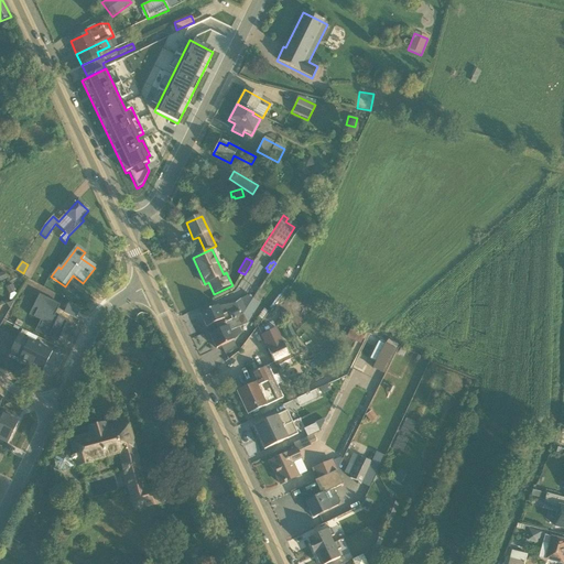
[(206,328),(215,324),(216,327),(241,315),(250,301),(245,296),(234,304),(217,306),(199,315),(206,328)]
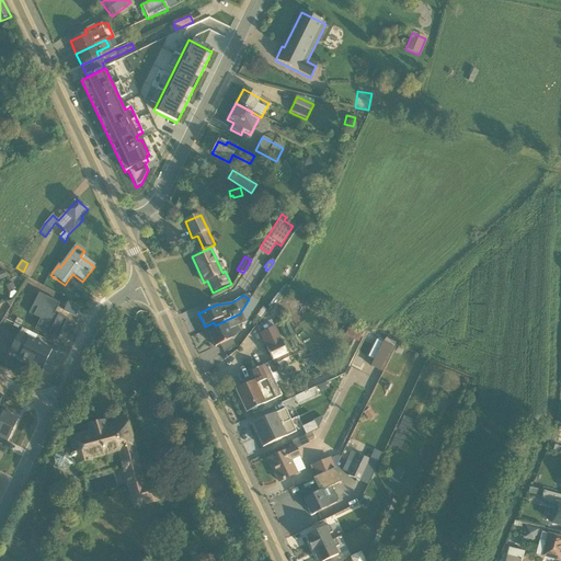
[(239,332),(238,325),(244,322),(255,304),(249,299),(240,313),(215,325),(217,329),(207,334),(215,348),(235,339),(239,332)]
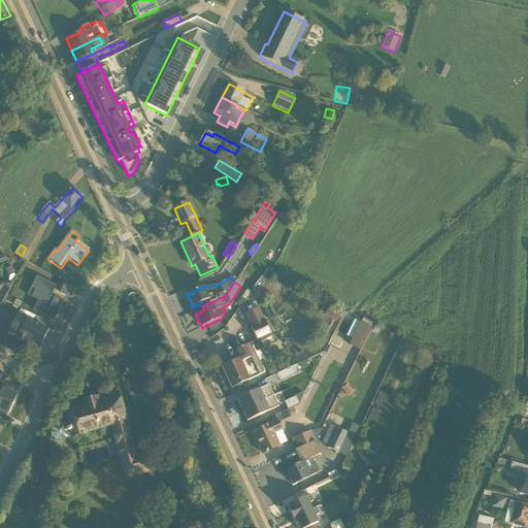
[(73,289),(63,285),(60,293),(69,297),(73,289)]
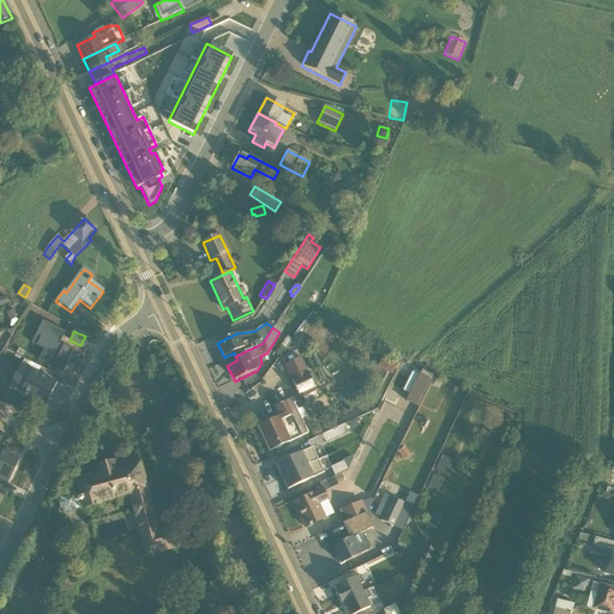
[(383,355),(377,368),(391,374),(397,362),(383,355)]
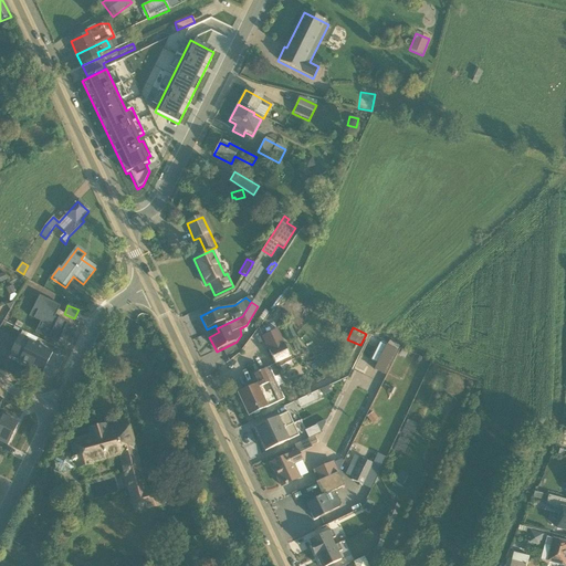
[(263,345),(274,368),(293,359),(279,329),(260,337),(263,345)]
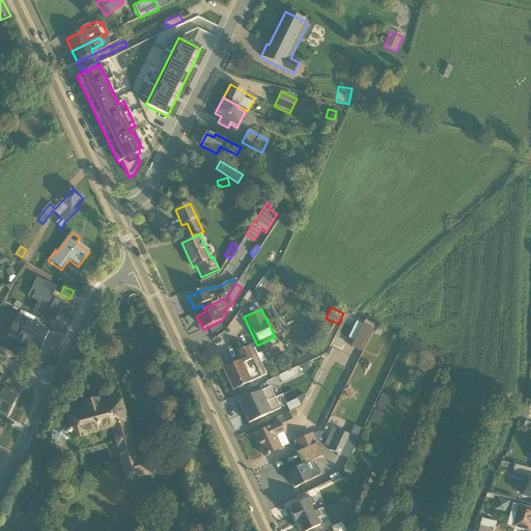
[(39,351),(49,332),(17,316),(8,334),(18,338),(17,339),(39,351)]
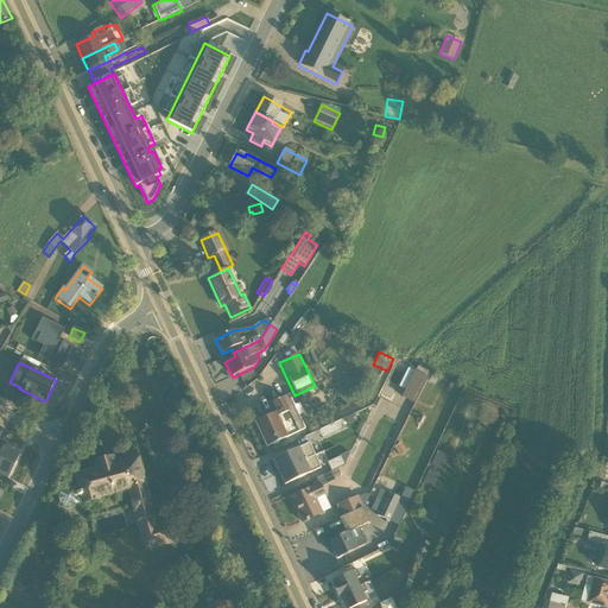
[(409,369),(399,388),(405,391),(401,398),(413,404),(429,372),(418,367),(415,373),(409,369)]
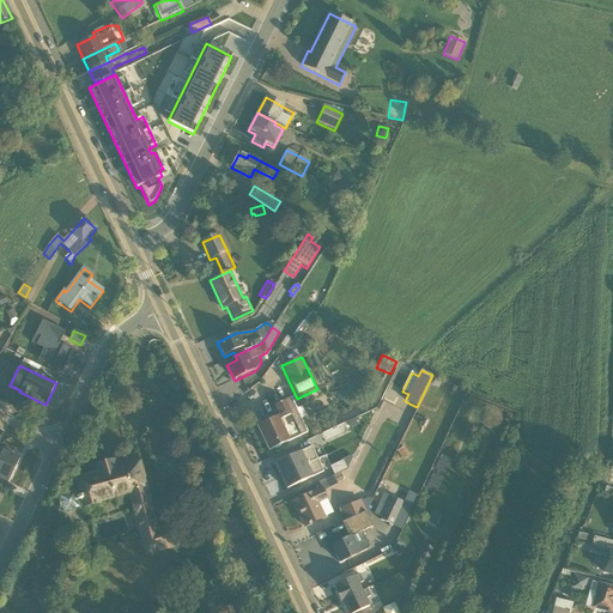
[(279,417),(258,426),(268,451),(308,434),(292,398),(274,406),(279,417)]
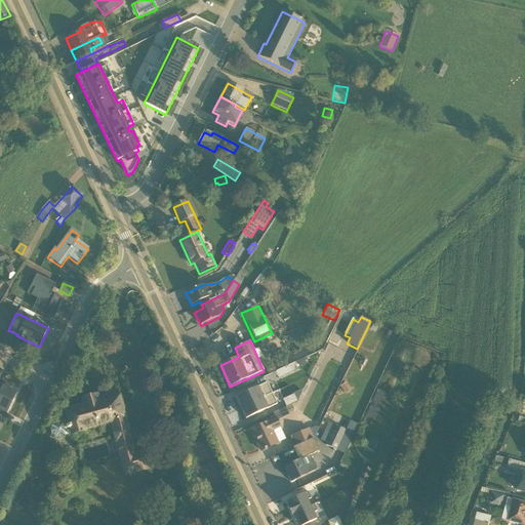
[(239,405),(241,408),(273,393),(268,382),(235,398),(238,406),(239,405)]
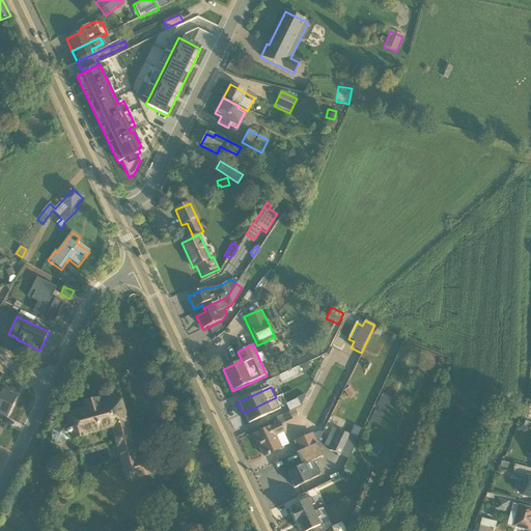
[(350,387),(343,392),(348,398),(355,394),(350,387)]
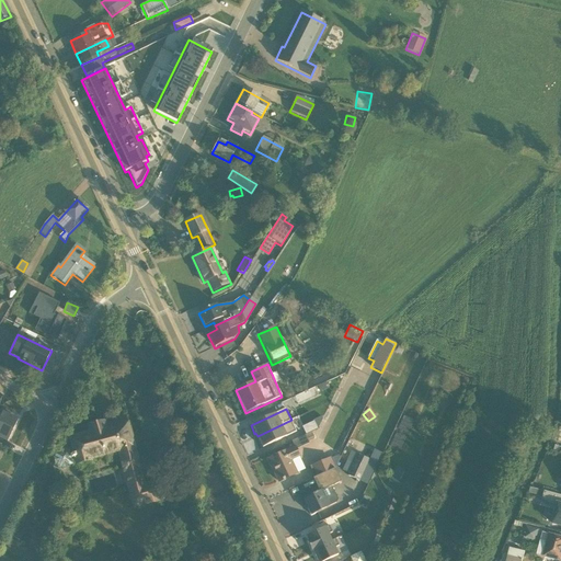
[(0,438),(7,443),(18,421),(0,411),(0,438)]
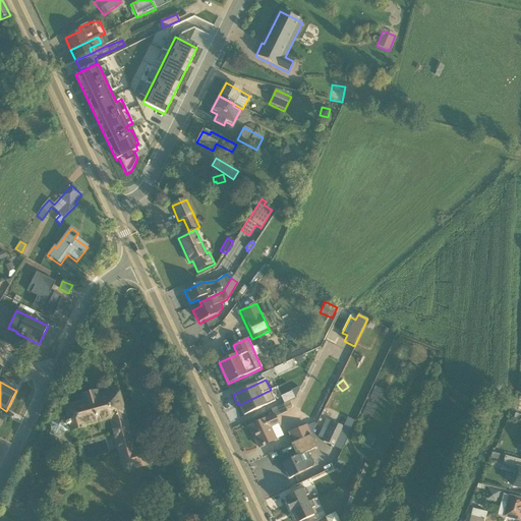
[(374,387),(369,398),(379,402),(384,391),(374,387)]
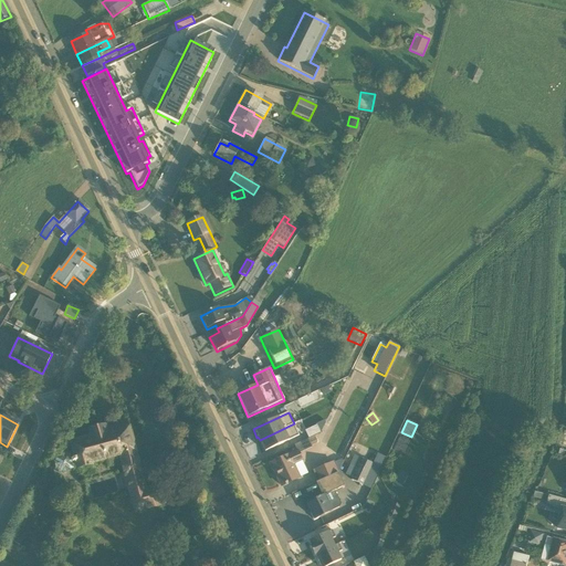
[(51,458),(56,475),(79,470),(81,475),(91,473),(88,468),(117,460),(132,515),(166,506),(160,488),(146,491),(128,421),(88,432),(90,440),(69,446),(71,452),(51,458)]
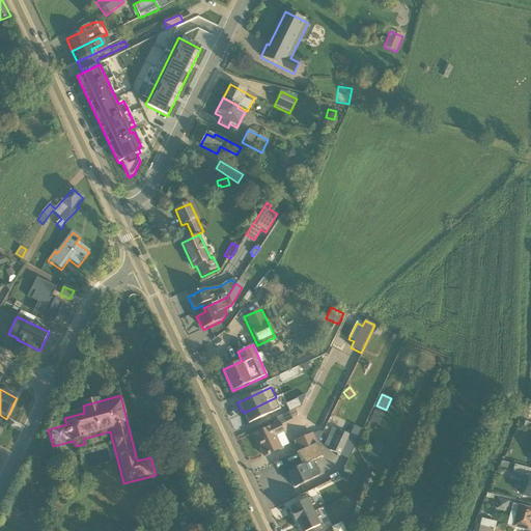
[(281,409),(276,397),(244,413),(245,416),(244,416),(248,424),(281,409)]
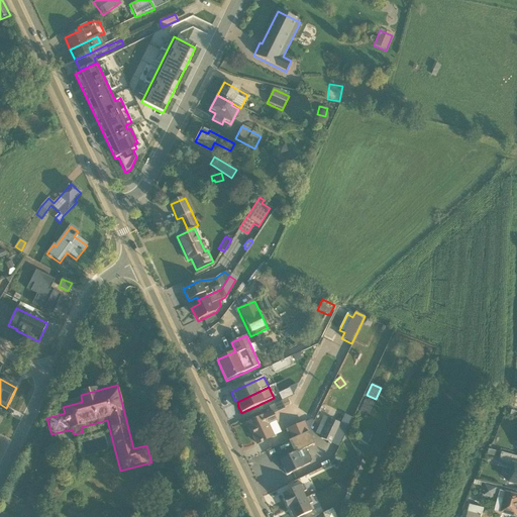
[(364,400),(358,411),(368,416),(374,404),(364,400)]
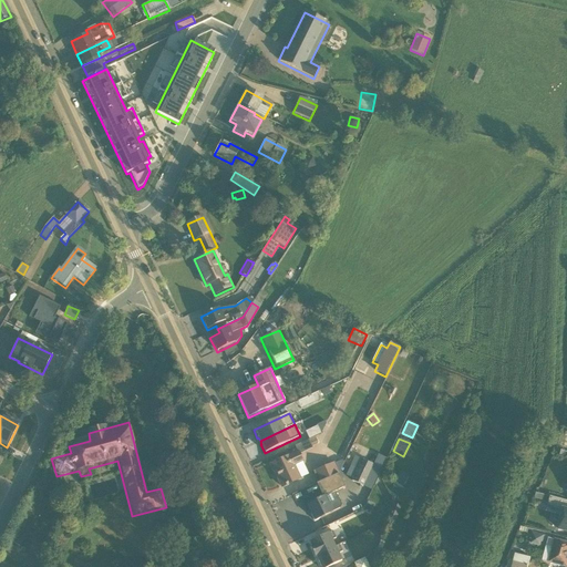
[(298,453),(271,465),(281,488),(307,475),(301,463),(302,463),(299,455),(312,449),(308,441),(295,447),(298,453)]
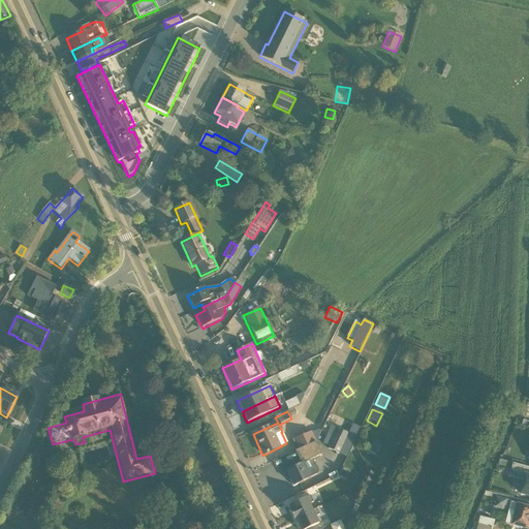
[(331,427),(322,444),(329,447),(328,448),(346,458),(360,428),(352,425),(347,434),(331,427)]
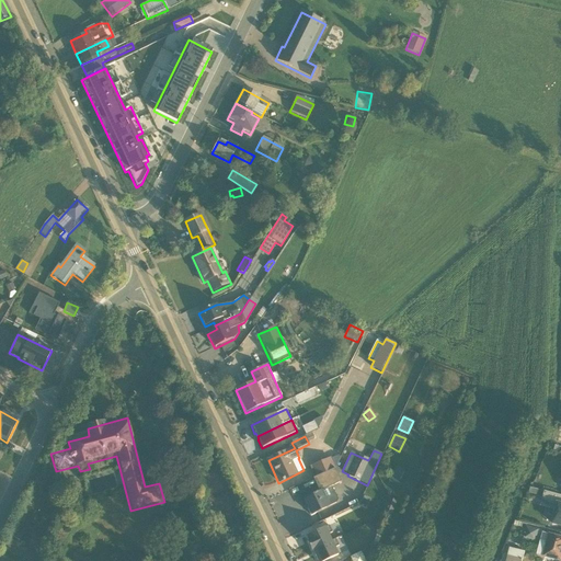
[(330,457),(309,468),(315,478),(333,469),(335,468),(330,457)]
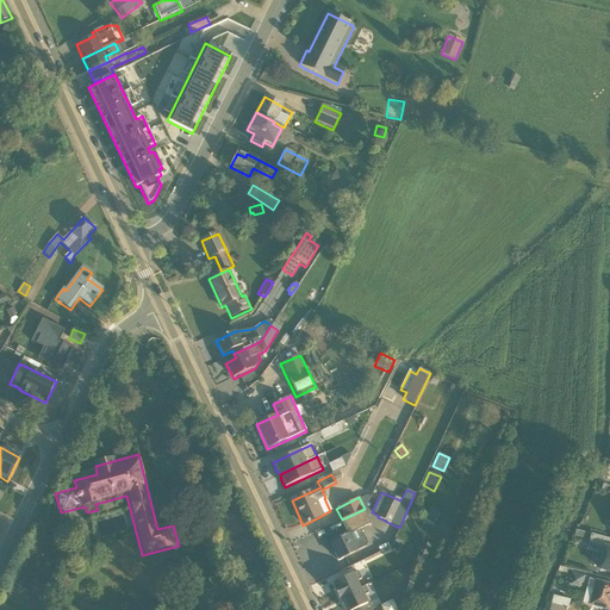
[(428,505),(419,522),(433,529),(441,512),(428,505)]
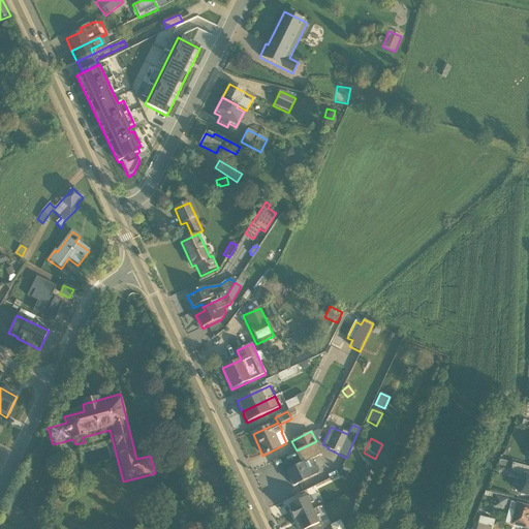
[(297,450),(280,458),(272,462),(275,469),(280,466),(286,479),(289,477),(293,486),(315,476),(308,461),(320,456),(314,442),(297,450)]
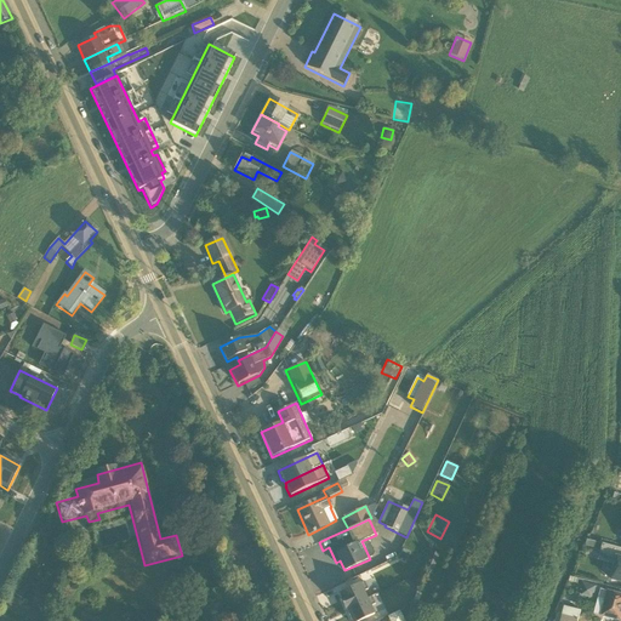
[(620,550),(603,545),(598,560),(614,565),(610,580),(620,582),(620,550)]
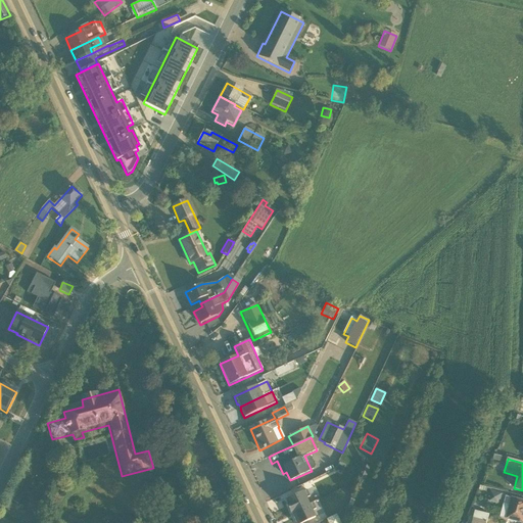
[(362,466),(355,481),(363,484),(369,468),(362,466)]
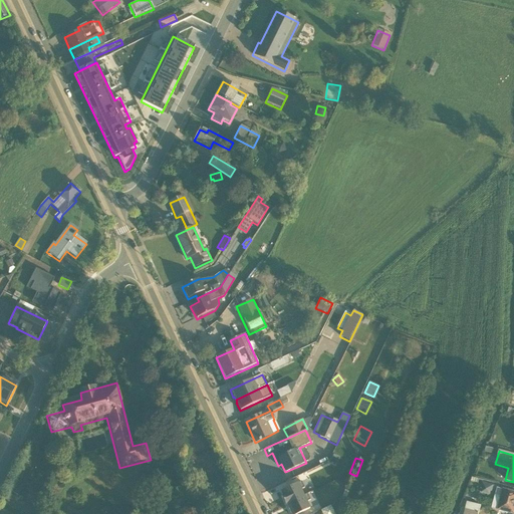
[(301,482),(280,492),(282,497),(281,497),(285,506),(286,505),(289,513),(299,513),(309,509),(306,502),(309,501),(306,494),(303,496),(300,490),(304,488),(301,482)]
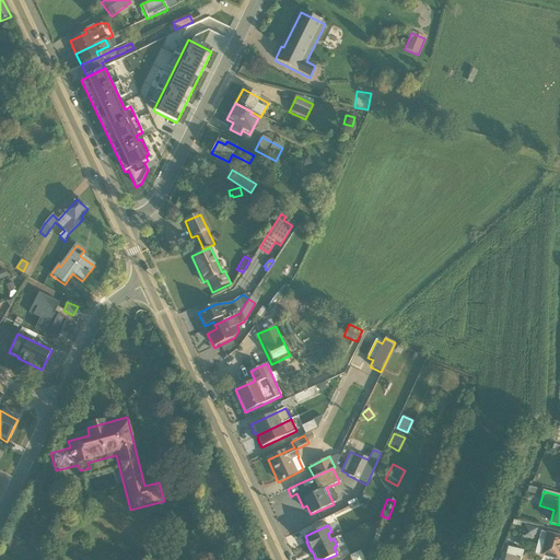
[(533,540),(535,532),(526,529),(524,538),(533,540)]
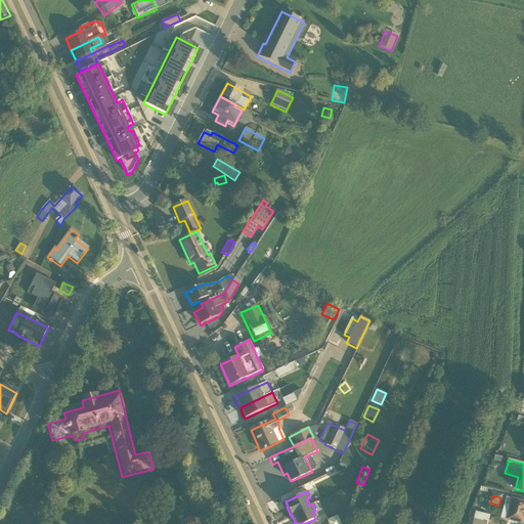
[(523,503),(507,498),(500,519),(520,523),(523,523),(523,521),(523,503)]
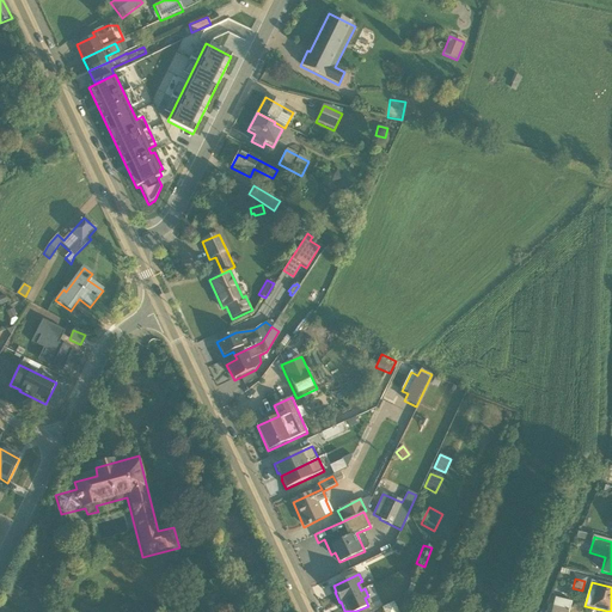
[(273,611),(263,592),(250,598),(257,611),(273,611)]
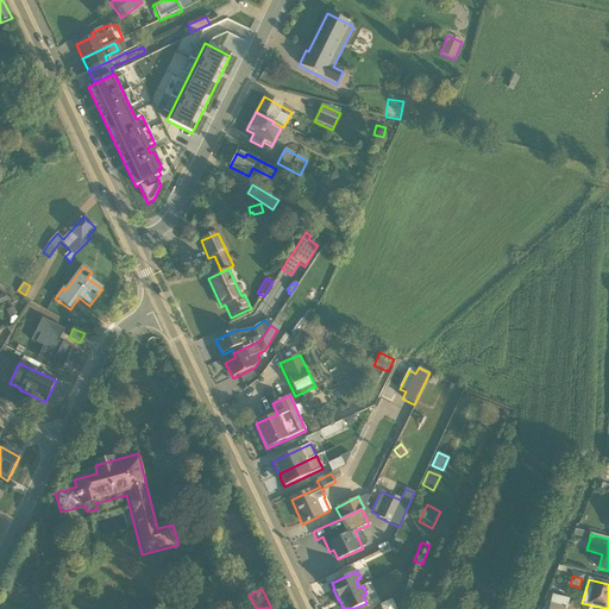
[(428,591),(420,595),(424,603),(433,600),(428,591)]
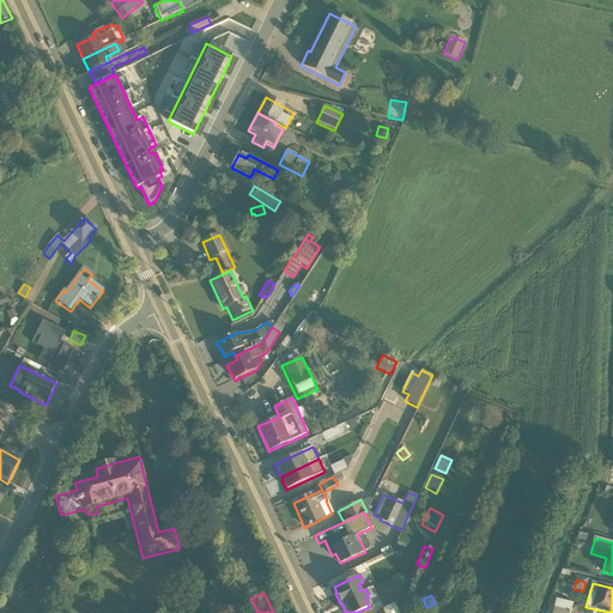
[(570,612),(572,604),(557,599),(552,612),(570,612)]
